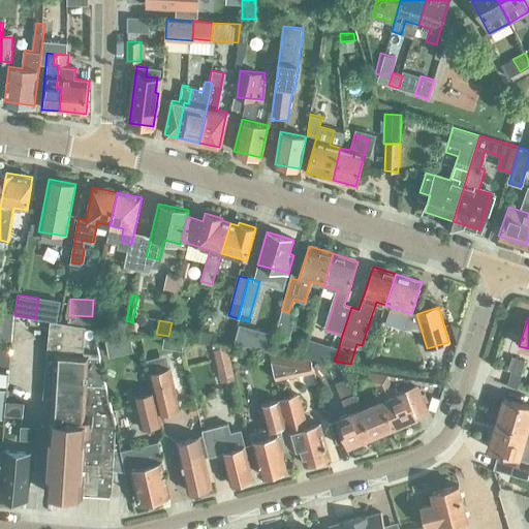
[(203,330),(201,341),(214,343),(215,332),(203,330)]
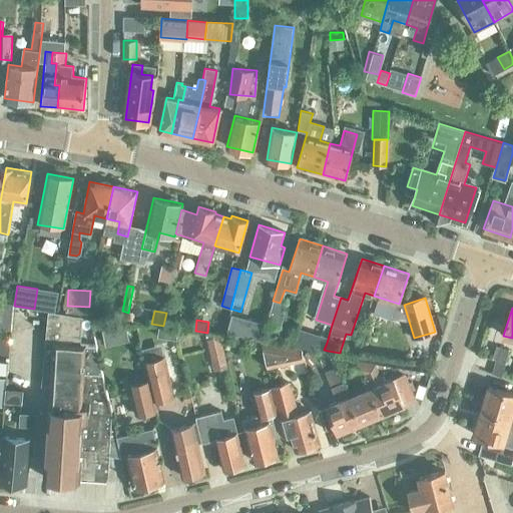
[(324,350),(327,343),(297,334),(294,346),(324,350)]
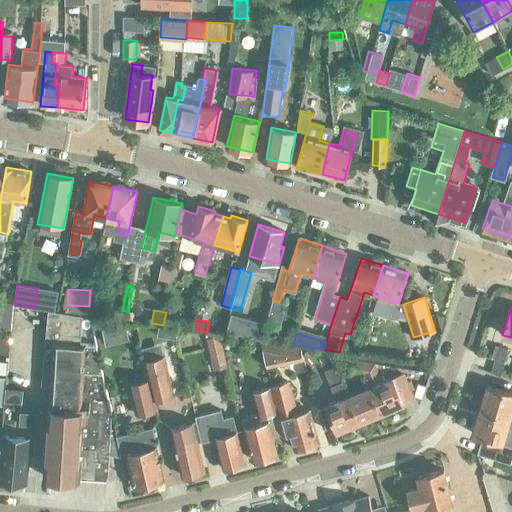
[(211,355),(221,352),(218,336),(207,339),(211,355)]
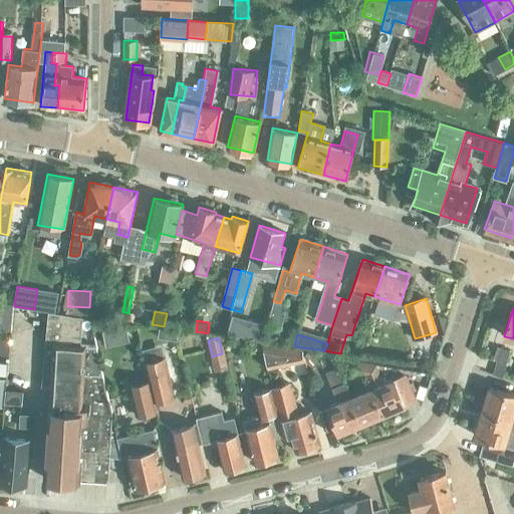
[(268,369),(290,364),(285,344),(262,341),(268,369)]
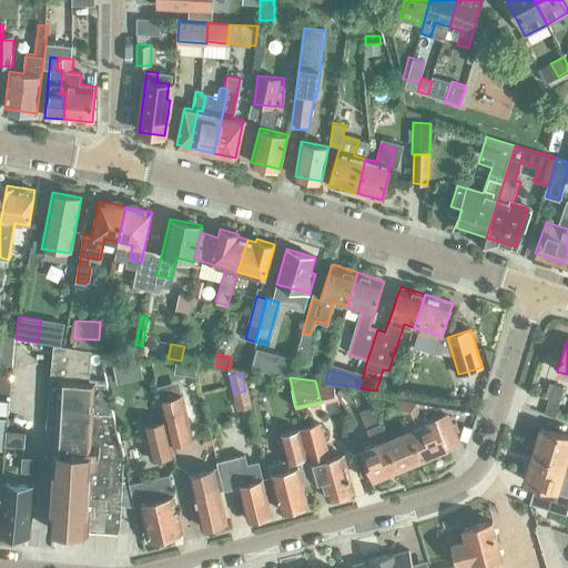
[(120,534),(124,460),(107,381),(58,378),(52,453),(50,490),(48,529),(89,531),(120,534)]
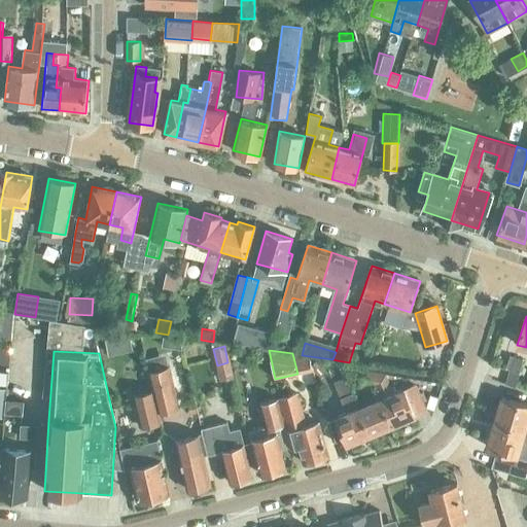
[(517,386),(524,359),(515,357),(506,383),(517,386)]
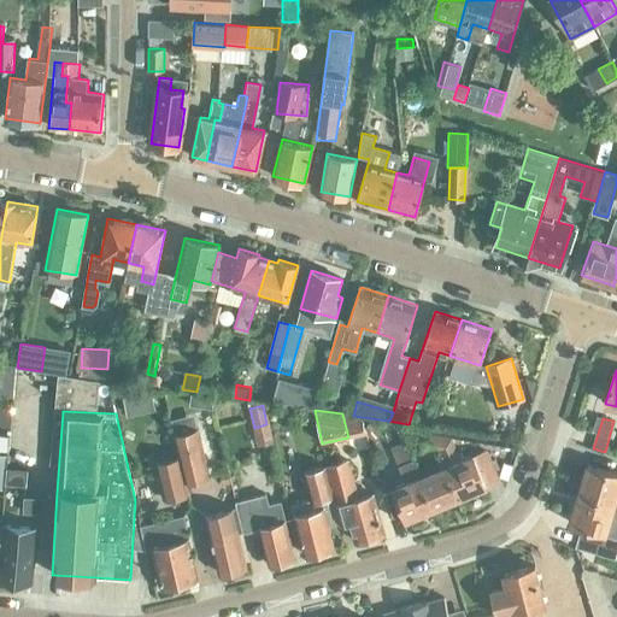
[(409,424),(394,422),(403,439),(409,435),(411,424),(409,424)]
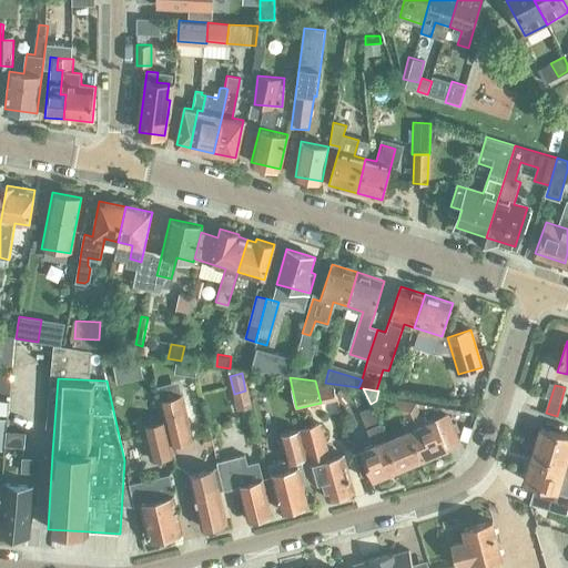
[(0,411),(8,412),(9,397),(0,396),(0,411)]
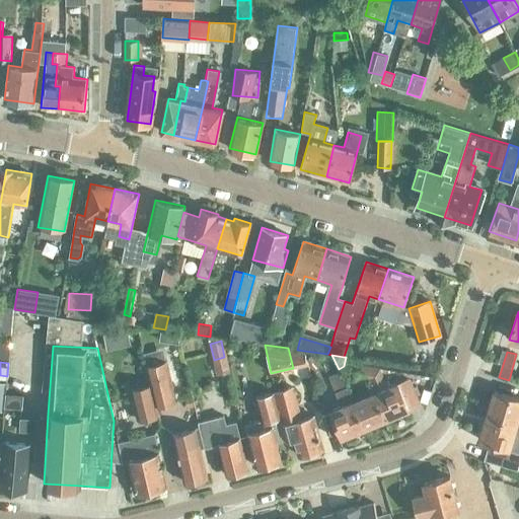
[(158,405),(174,402),(166,362),(150,365),(158,405)]
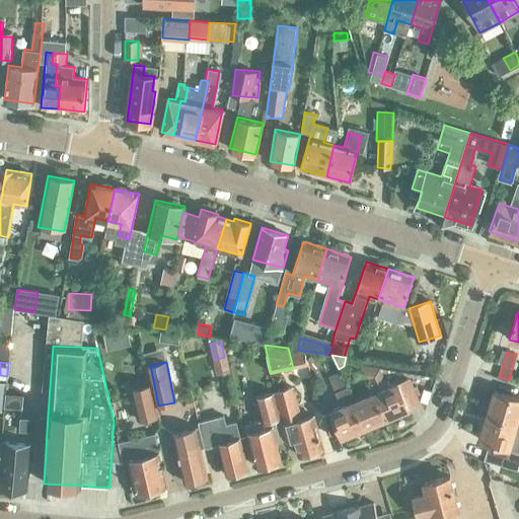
[(375,392),(385,420),(420,404),(409,378),(389,386),(381,368),(355,364),(353,377),(370,379),(375,392)]
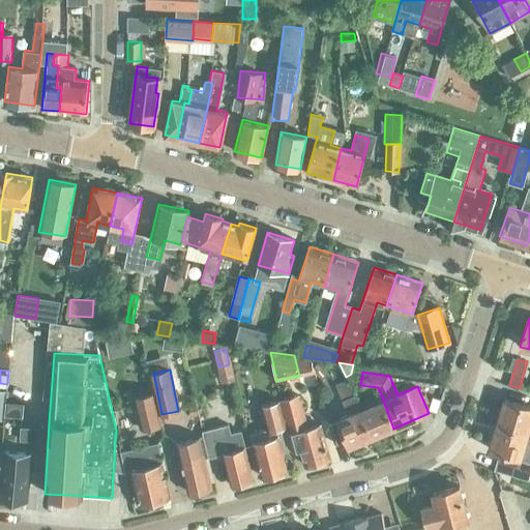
[(441,400),(441,381),(428,381),(428,400),(441,400)]
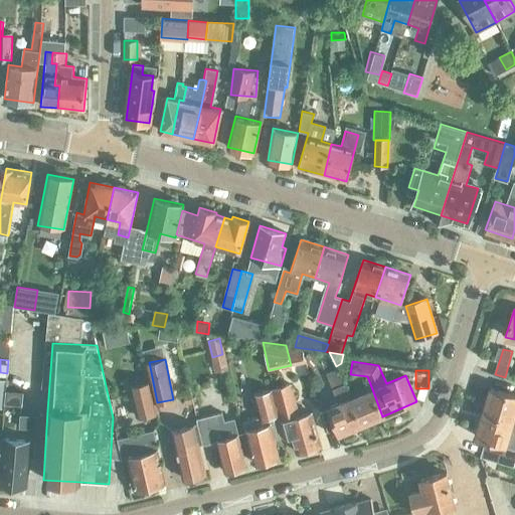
[(138,417),(158,413),(151,382),(132,386),(138,417)]
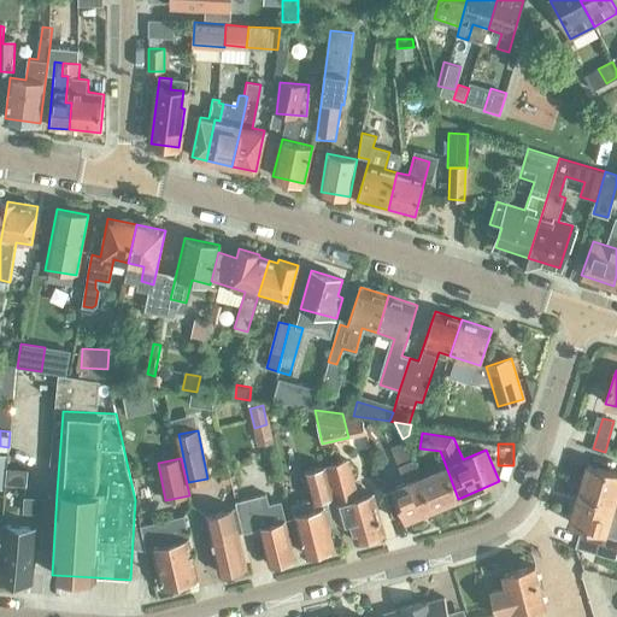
[(324,466),(333,497),(340,524),(350,522),(354,542),(383,534),(374,494),(359,499),(348,460),(324,466)]
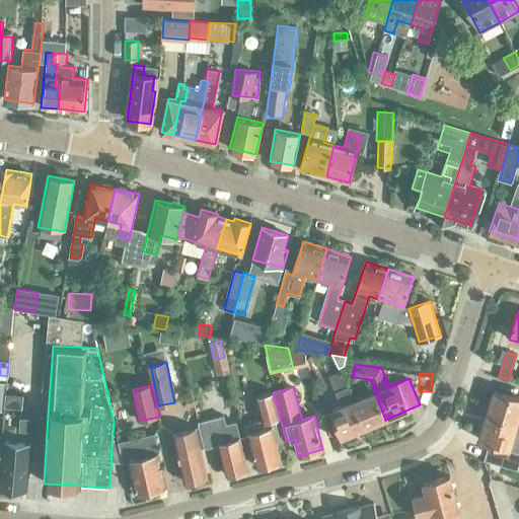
[(364,428),(353,401),(347,387),(336,392),(342,406),(330,411),(331,413),(321,415),(327,435),(340,431),(342,437),(364,428)]
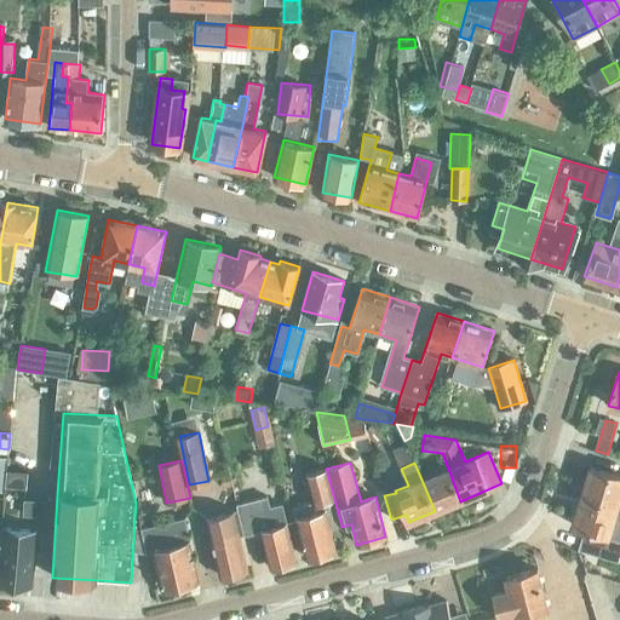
[(581,495),(619,506),(619,475),(591,466),(581,495)]
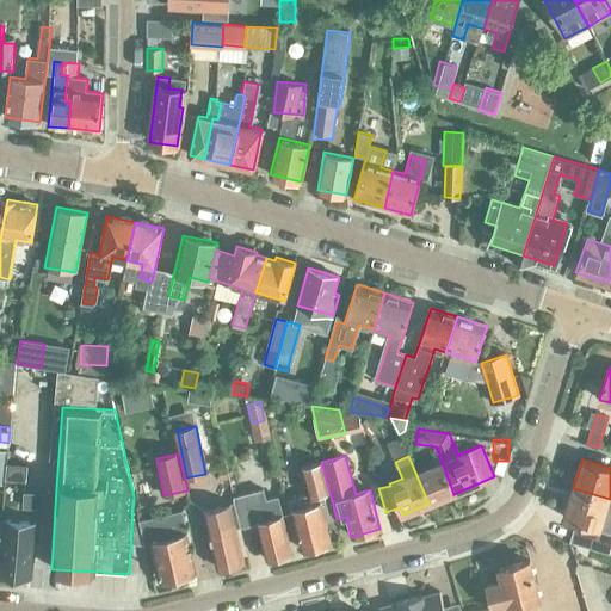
[(313,497),(329,492),(321,462),(304,467),(313,497)]
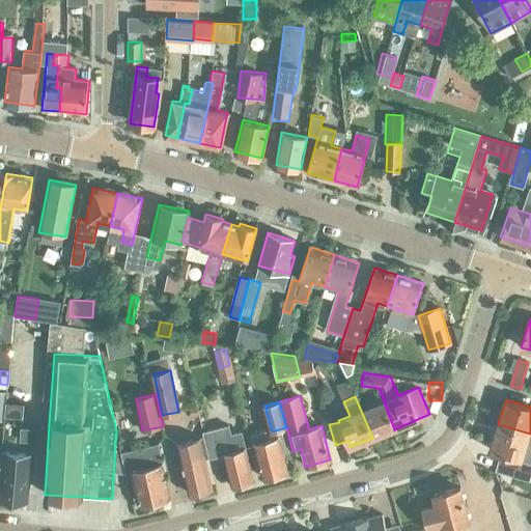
[(372,438),(394,429),(384,401),(361,411),(372,438)]
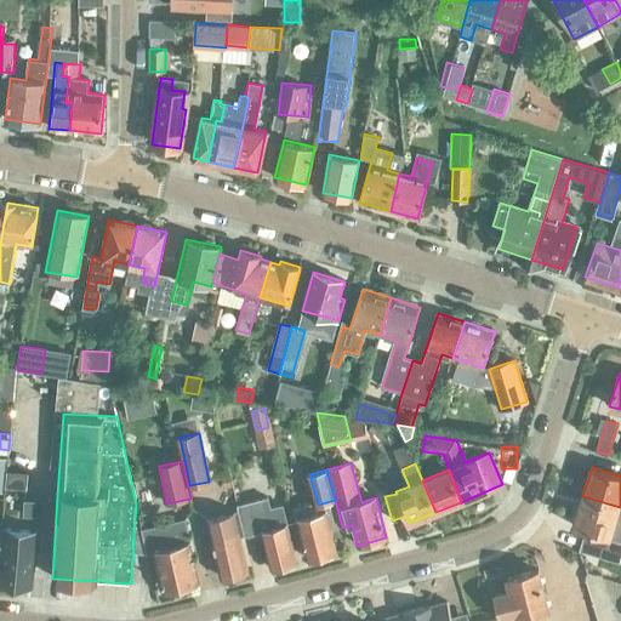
[(279,494),(239,505),(240,511),(245,533),(246,537),(262,533),(271,568),(297,562),(279,494)]
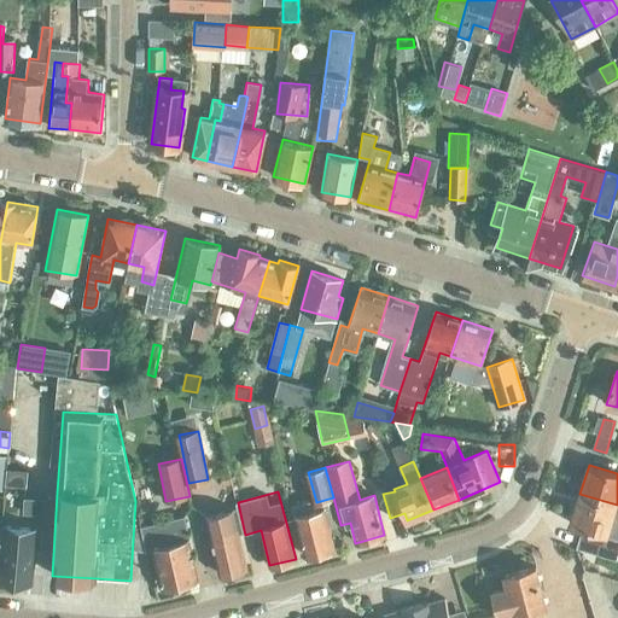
[(617,505),(579,494),(571,524),(584,528),(578,547),(616,558),(617,548),(617,537),(606,535),(611,519),(617,522),(617,505)]
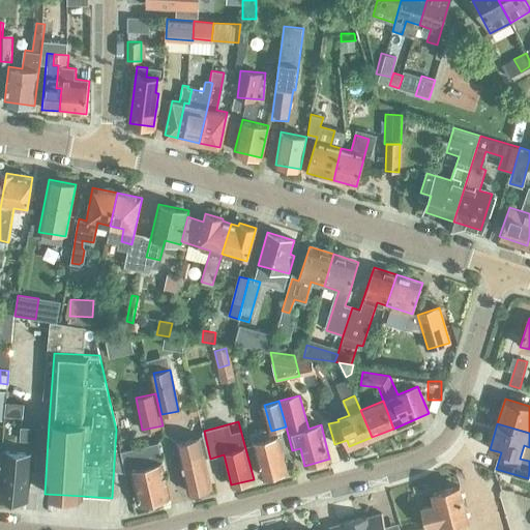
[(21,427),(20,440),(37,441),(38,428),(21,427)]
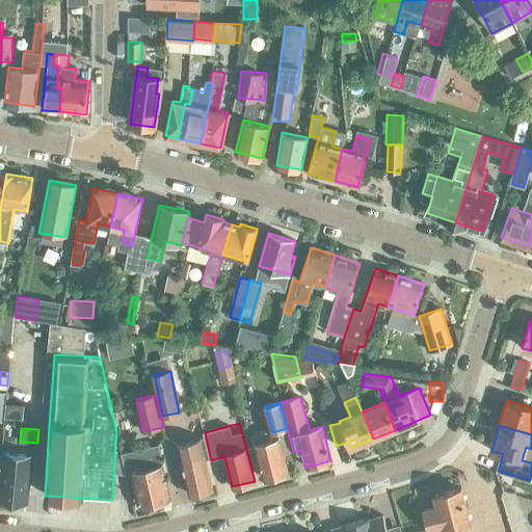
[(271,439),(269,431),(253,435),(255,444),(263,479),(288,473),(278,436),(271,439)]
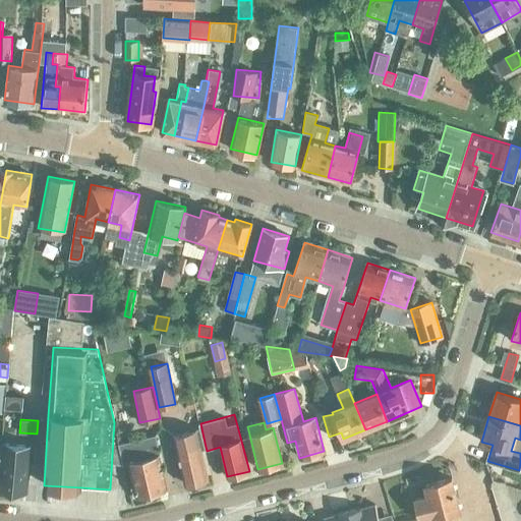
[(200,448),(206,447),(201,428),(174,435),(178,454),(185,484),(208,479),(200,448)]
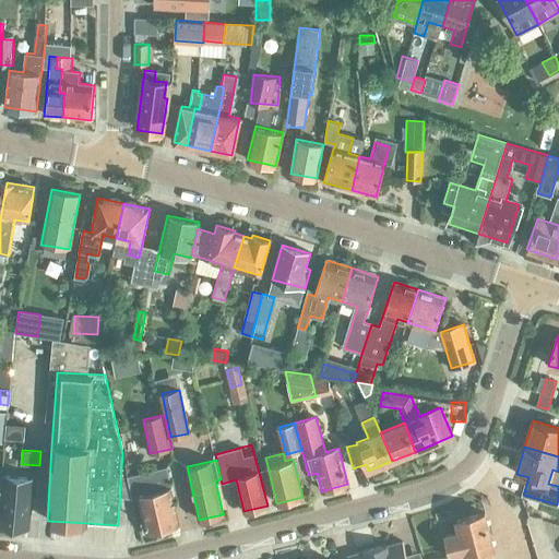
[(176,524),(171,504),(175,503),(171,488),(167,468),(152,473),(156,491),(137,496),(140,511),(143,510),(149,531),(176,524)]
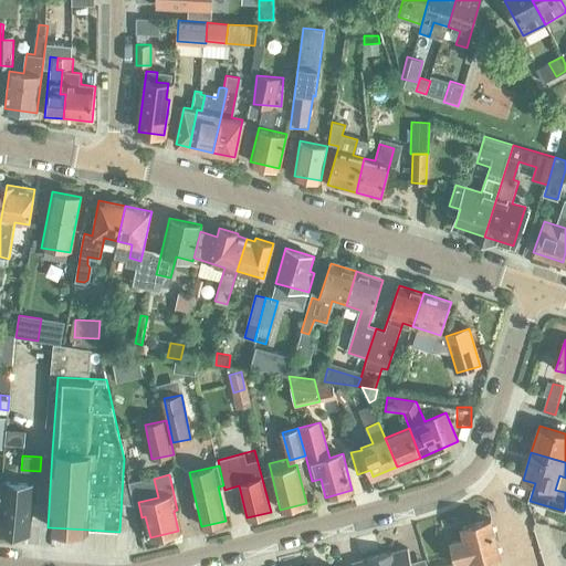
[(32,520),(35,486),(21,485),(19,501),(1,499),(0,506),(0,516),(1,517),(0,532),(28,534),(30,520),(32,520)]
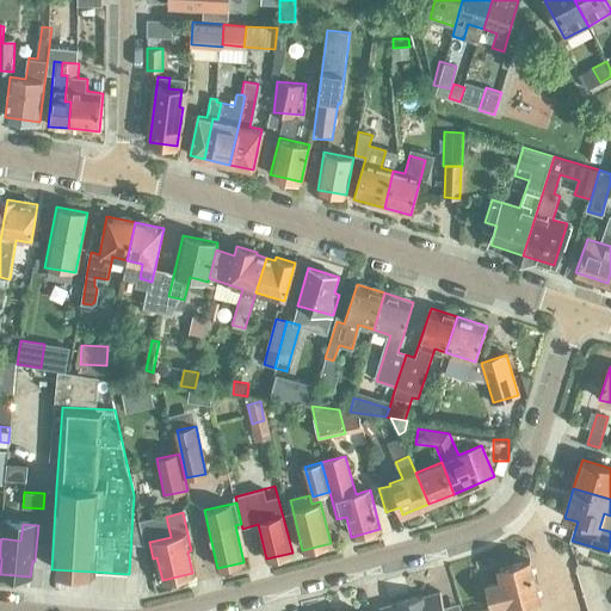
[(539,600),(530,561),(499,569),(503,582),(487,587),(492,610),(499,610),(504,610),(525,610),(524,605),(539,600)]
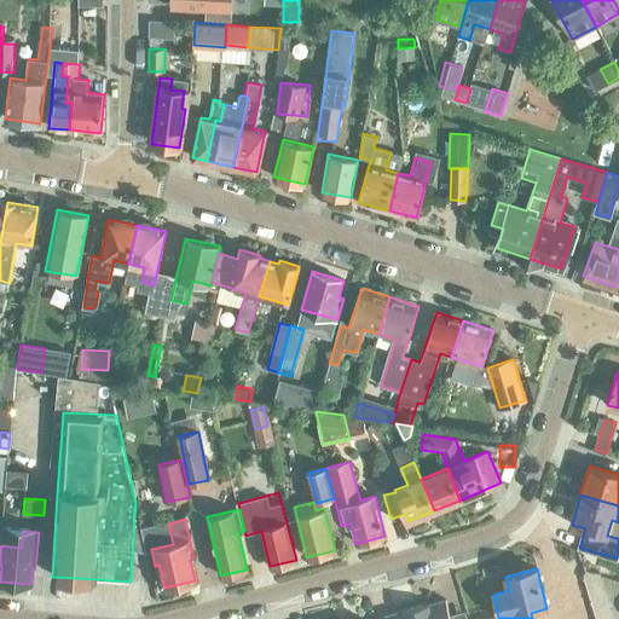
[(450,618),(450,615),(446,600),(429,605),(428,603),(416,606),(418,618),(450,618)]
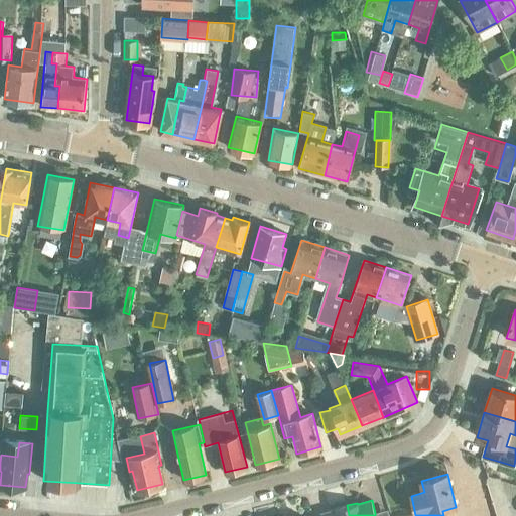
[(349,515),(347,505),(335,508),(336,510),(320,513),(320,515),(349,515)]
